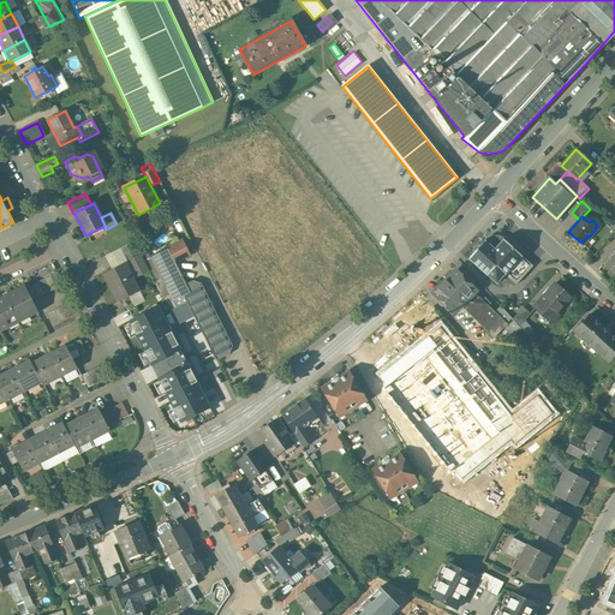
[(485,240),(484,240),(467,258),(487,276),(496,284),(505,275),(521,256),(503,239),(502,239),(501,238),(500,238),(499,237),(497,237),(496,237),(495,237),(494,237),(493,237),(491,237),(490,237),(489,238),(488,238),(487,239),(485,239),(485,240)]
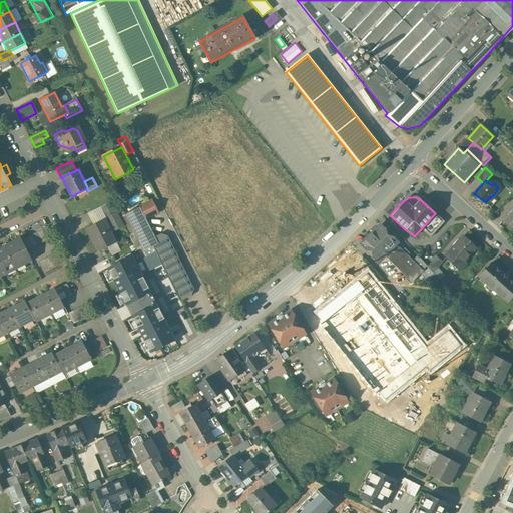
[(106,218),(107,218),(117,212),(111,201),(100,206),(106,218)]
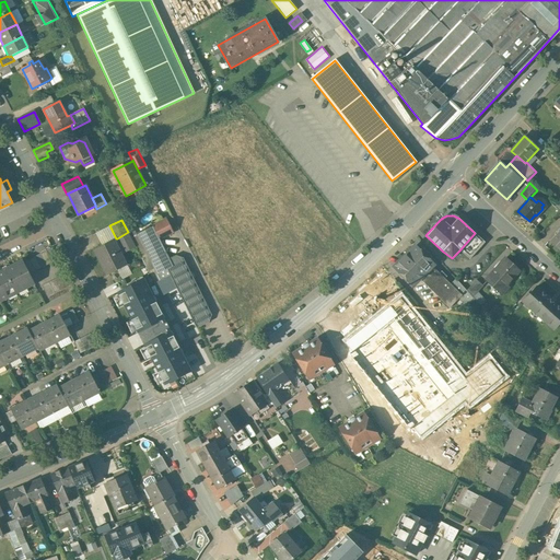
[(164,220),(152,226),(159,237),(171,232),(164,220)]
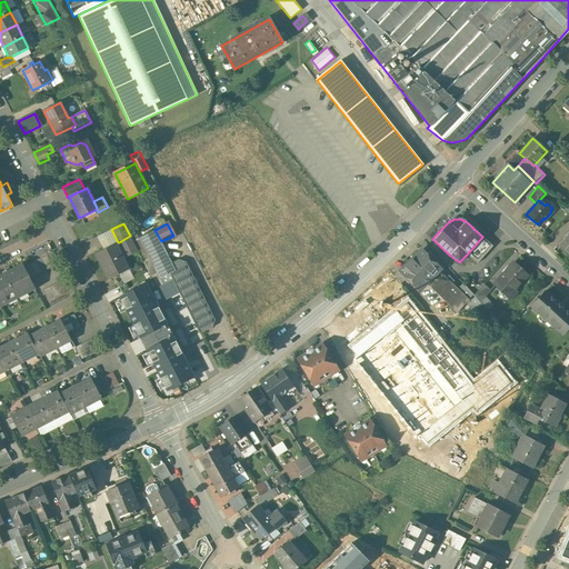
[(155,230),(139,238),(159,279),(176,270),(172,263),(161,241),(155,230)]
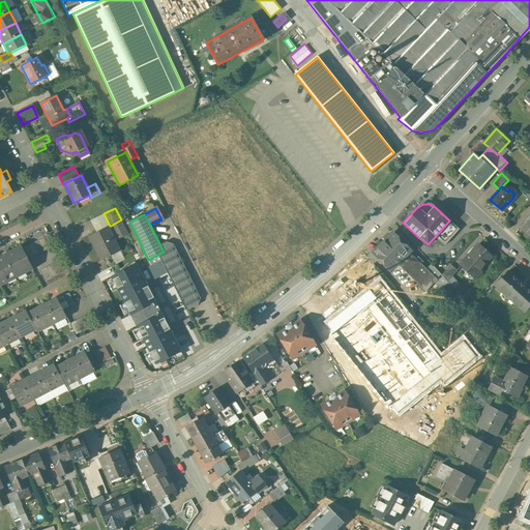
[(529,217),(521,228),(529,236),(529,217)]
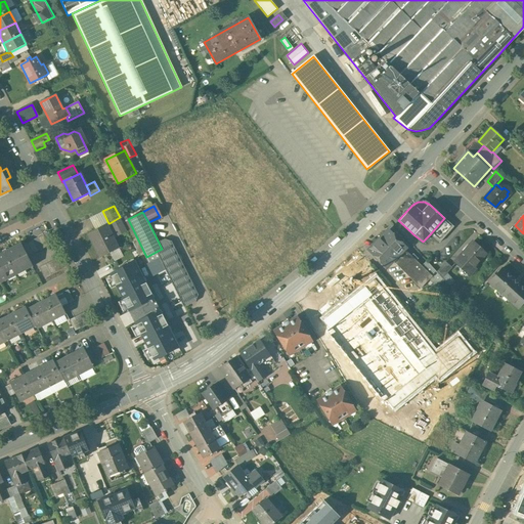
[(126,230),(122,222),(120,217),(110,223),(116,235),(126,230)]
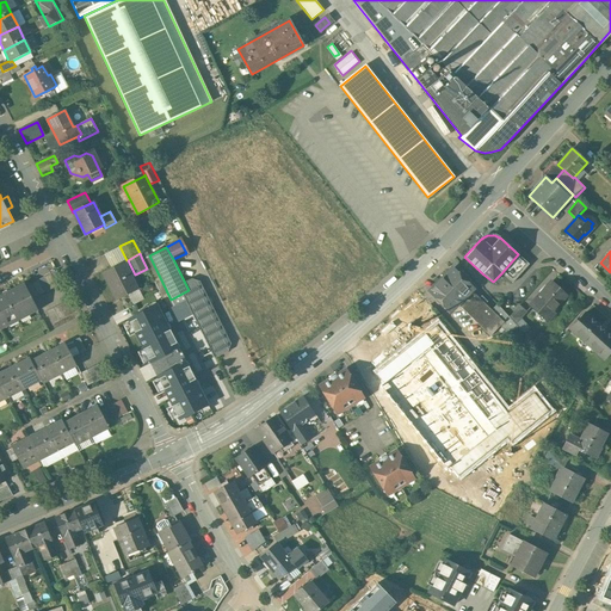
[(529,264),(518,254),(501,273),(512,283),(529,264)]
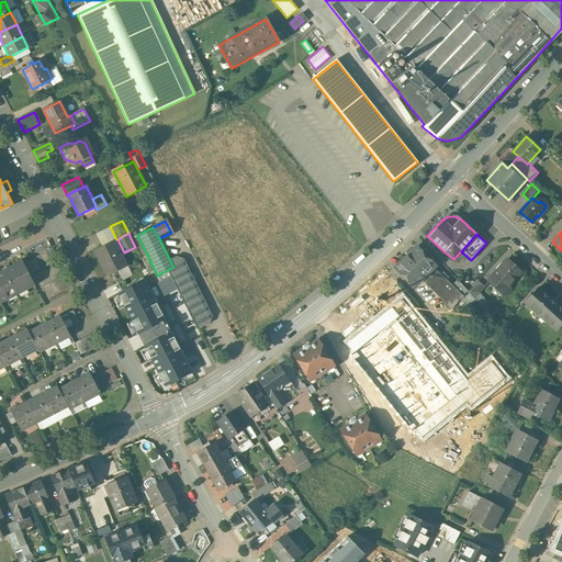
[(154,284),(158,282),(160,281),(157,276),(137,235),(131,238),(135,247),(150,277),(154,283),(154,284)]
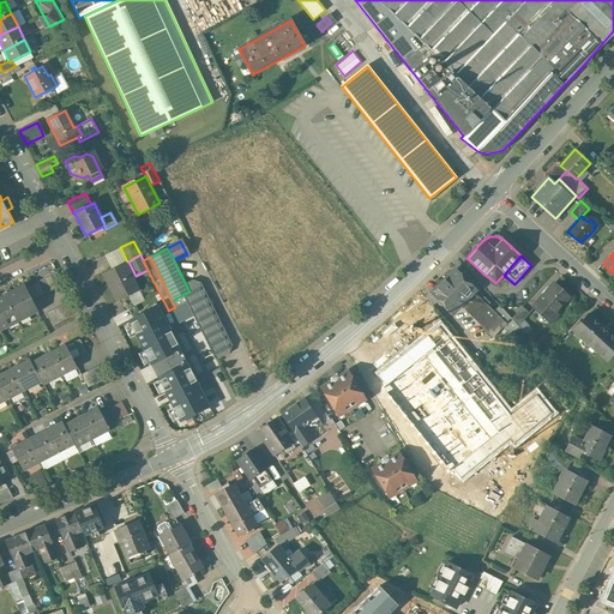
[(124,264),(104,274),(118,301),(140,289),(132,275),(130,276),(124,264)]
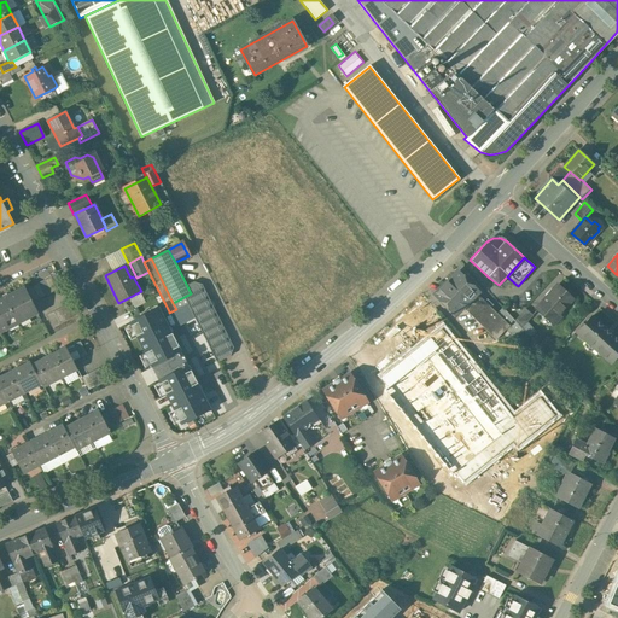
[(458,272),(435,295),(455,315),(477,292),(468,283),(458,272)]
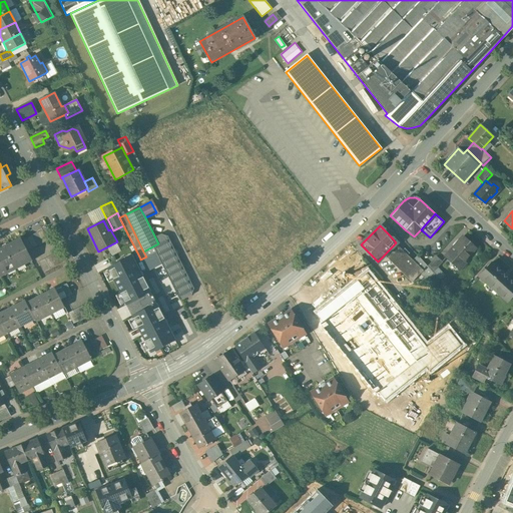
[(47,227),(42,229),(47,240),(52,237),(47,227)]
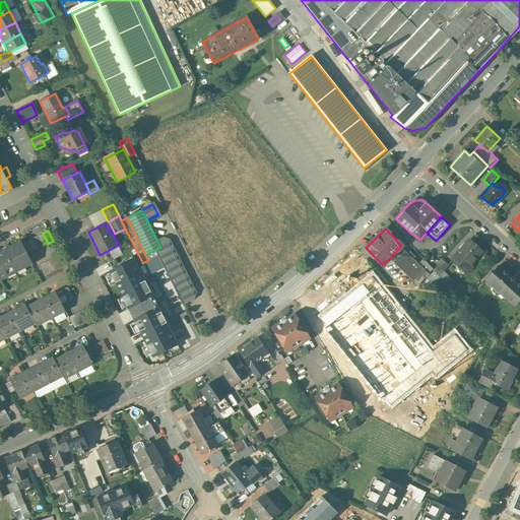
[(48,244),(43,233),(38,236),(43,246),(48,244)]
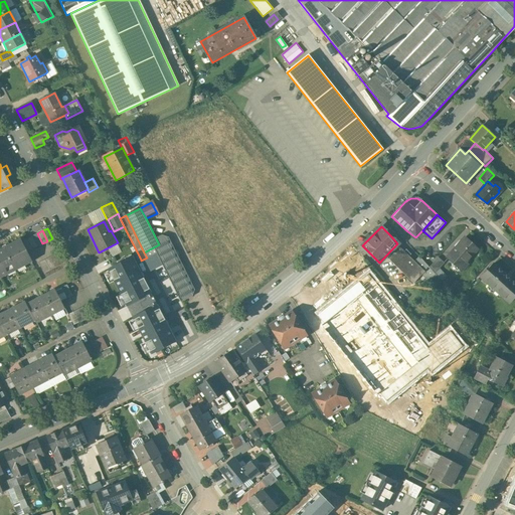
[(37,233),(32,235),(32,236),(37,246),(42,243),(37,233)]
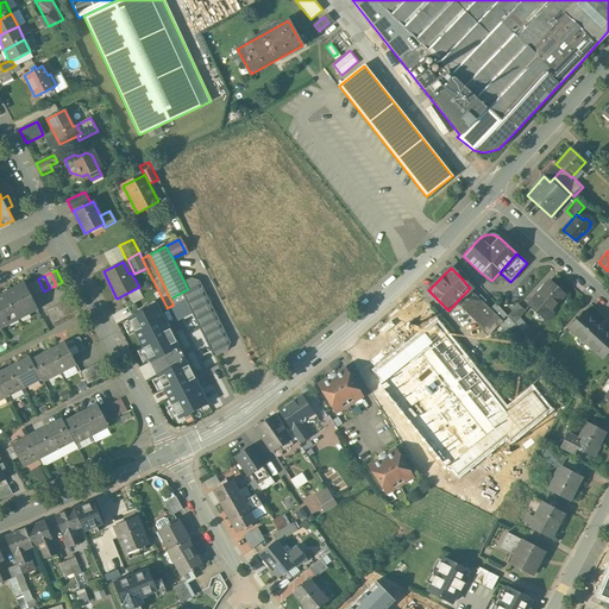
[(188,306),(213,356),(226,349),(228,343),(199,281),(190,278),(184,282),(188,289),(170,299),(174,305),(184,299),(190,296),(194,302),(188,306)]
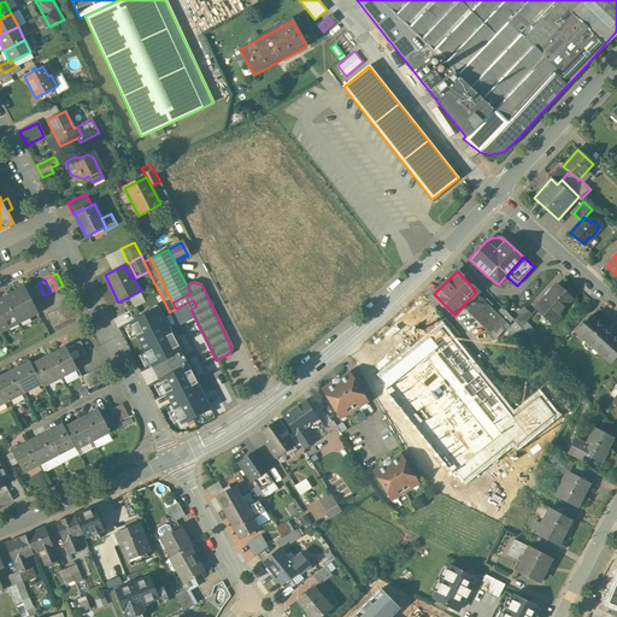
[(45,295),(39,283),(33,286),(39,299),(45,295)]
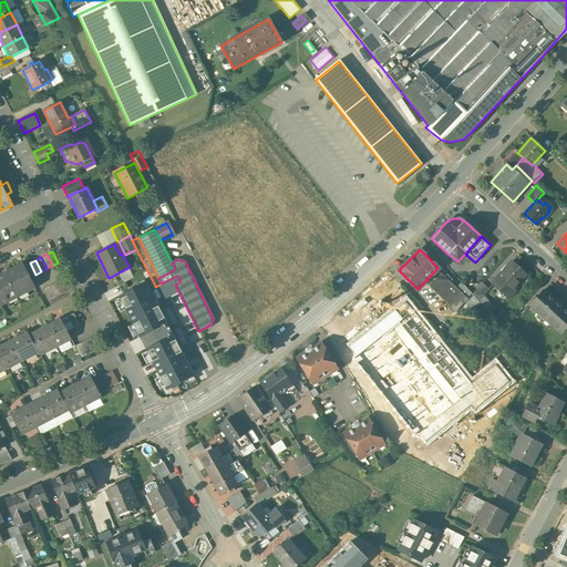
[(22,263),(0,274),(0,305),(0,306),(35,288),(22,263)]
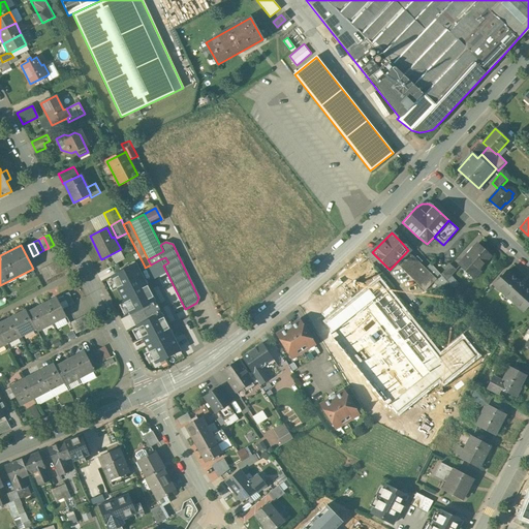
[(33,256),(28,245),(22,248),(28,258),(33,256)]
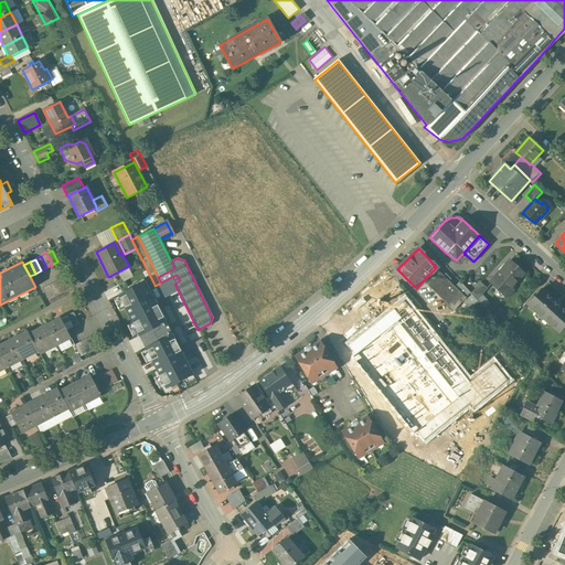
[(523,274),(510,262),(490,283),(508,298),(514,291),(510,287),(523,274)]
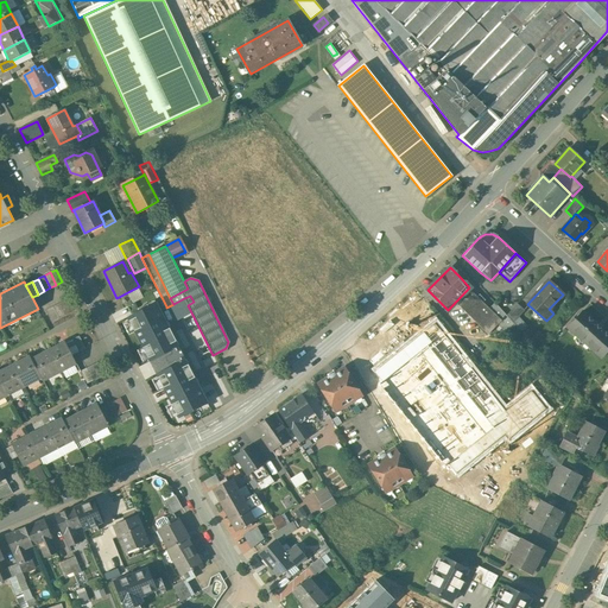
[(468,289),(455,303),(487,334),(496,324),(501,321),(491,310),(468,289)]
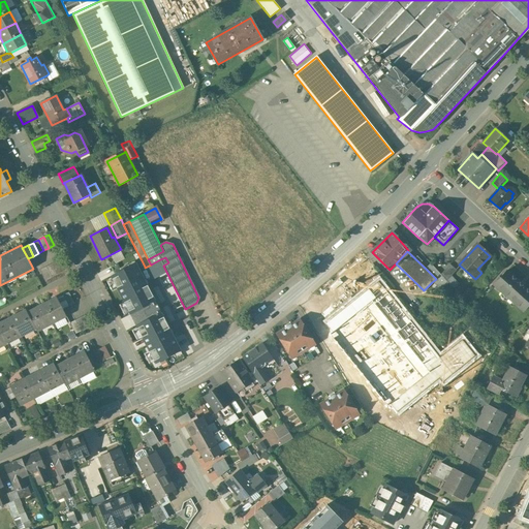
[(165,257),(160,259),(163,266),(168,262),(165,257)]
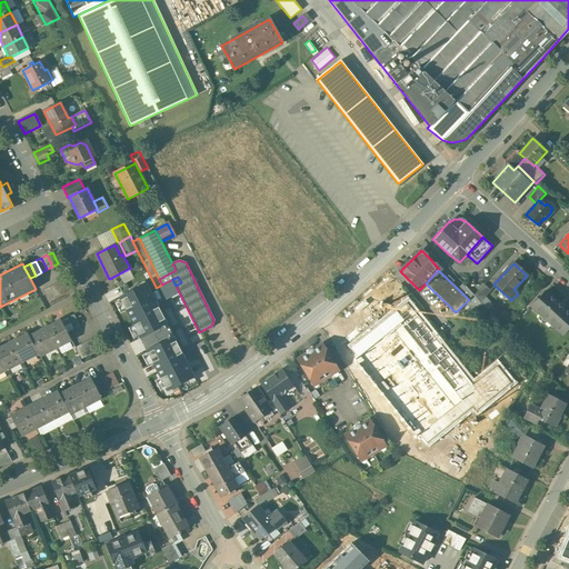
[(72,289),(66,278),(60,281),(67,292),(72,289)]
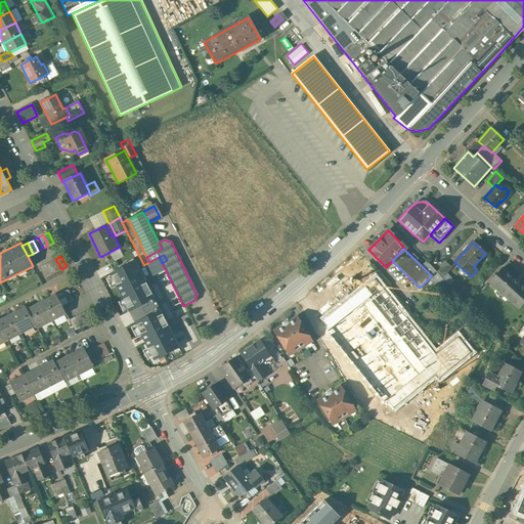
[(55,259),(50,262),(55,272),(61,269),(55,259)]
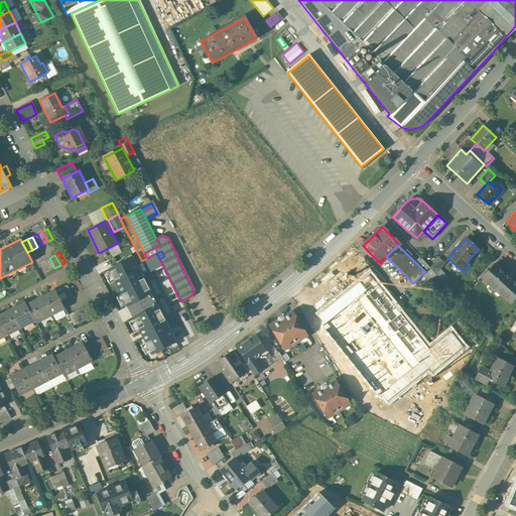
[(349,255),(324,276),(337,291),(354,276),(358,280),(365,274),(349,255)]
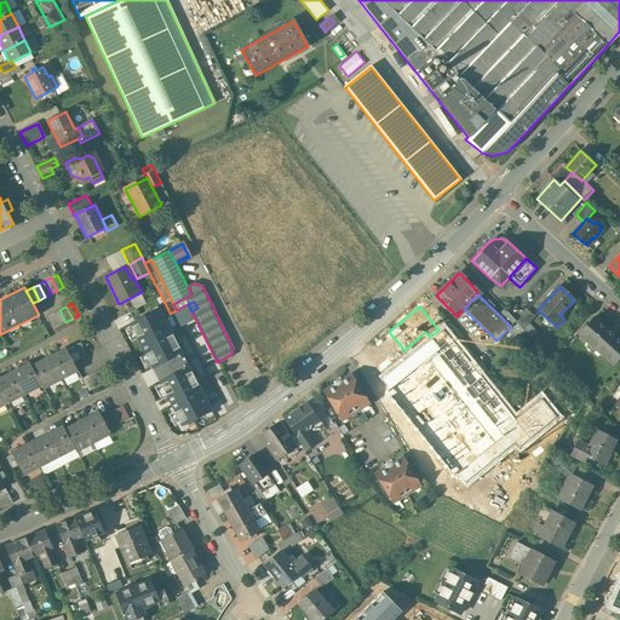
[(527,309),(516,321),(523,329),(534,316),(527,309)]
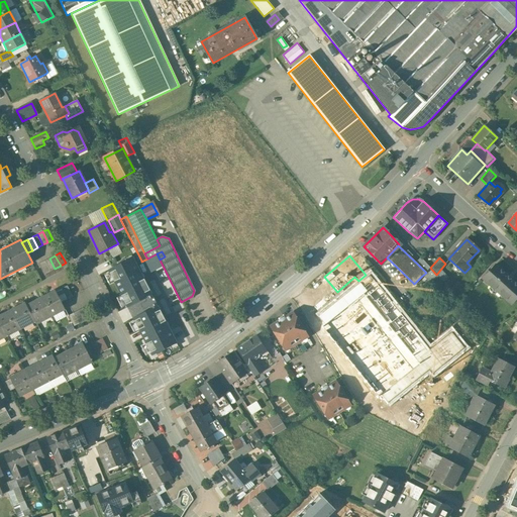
[(49,259),(44,261),(49,271),(55,269),(49,259)]
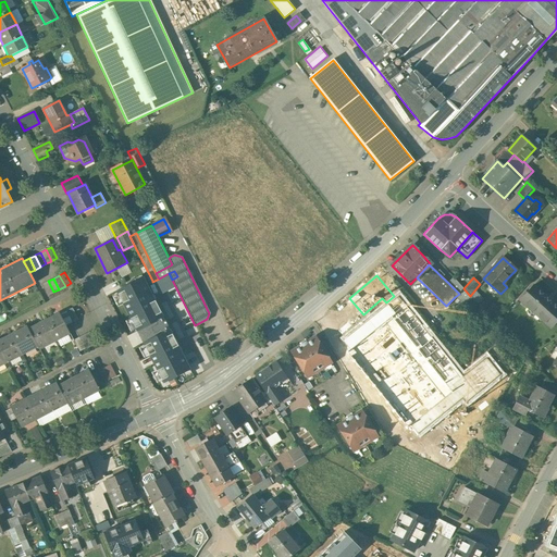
[(455,279),(449,284),(459,294),(455,297),(463,306),(471,297),(470,296),(463,288),(455,279)]
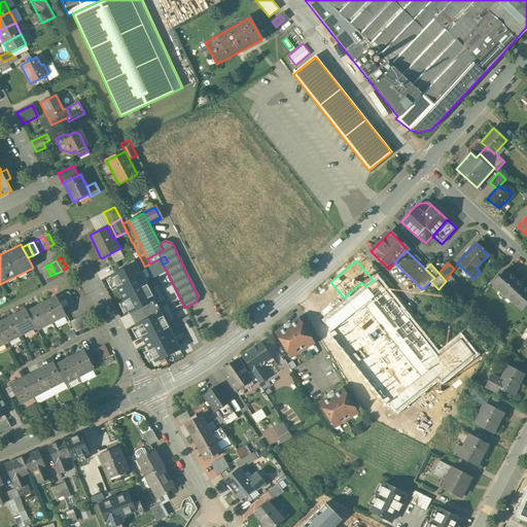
[(129,266),(110,275),(130,314),(151,303),(146,291),(149,289),(137,265),(130,268),(129,266)]
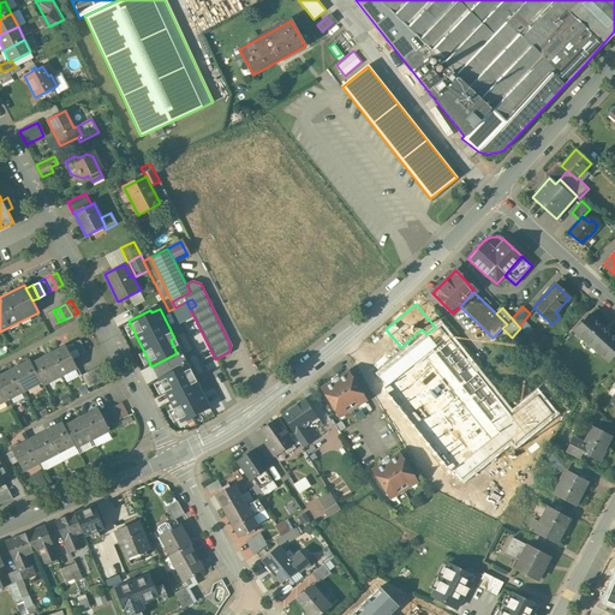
[(53,310),(47,314),(53,326),(59,322),(53,310)]
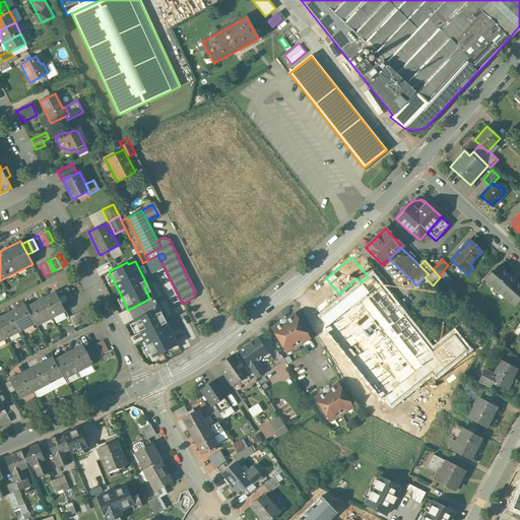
[(519,299),(519,286),(498,266),(485,280),(514,306),(519,299)]
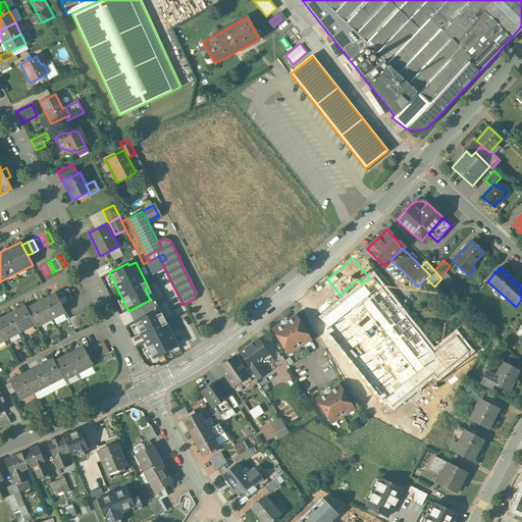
[(433,353),(373,277),(321,319),(328,328),(326,329),(382,400),(384,399),(392,408),(434,373),(437,378),(469,352),(456,335),(433,353)]
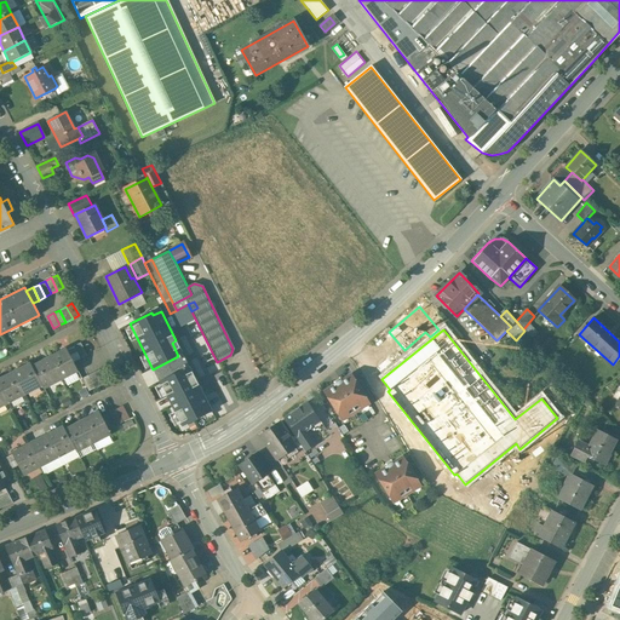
[(86,355),(80,343),(73,346),(80,359),(86,355)]
